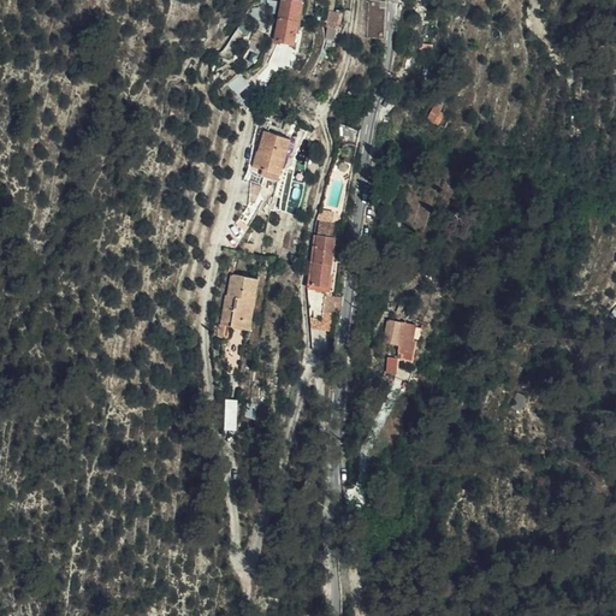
[(255,11),(266,12),(264,0),(262,0),(259,0),(256,3),(255,11)]
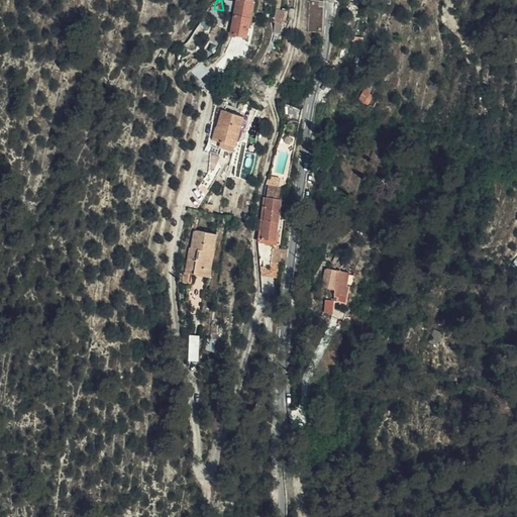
[(230,0),(224,32),(239,35),(245,0),(230,0)]
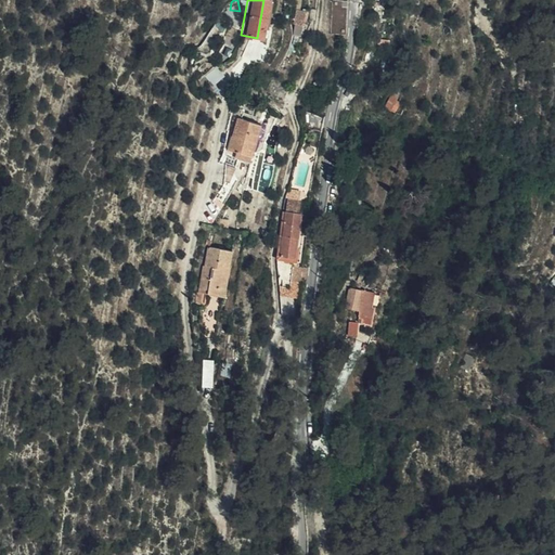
[(345,3),(344,0),(328,0),(327,35),(344,36),(346,3),(345,3)]
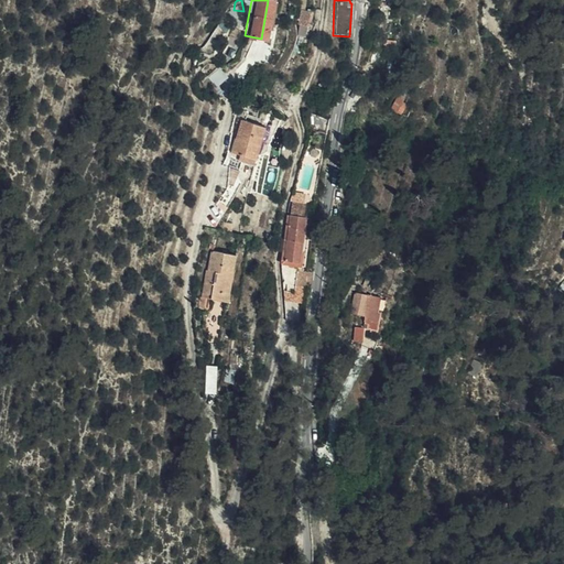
[(301,13),(299,29),(308,30),(311,15),(301,13)]
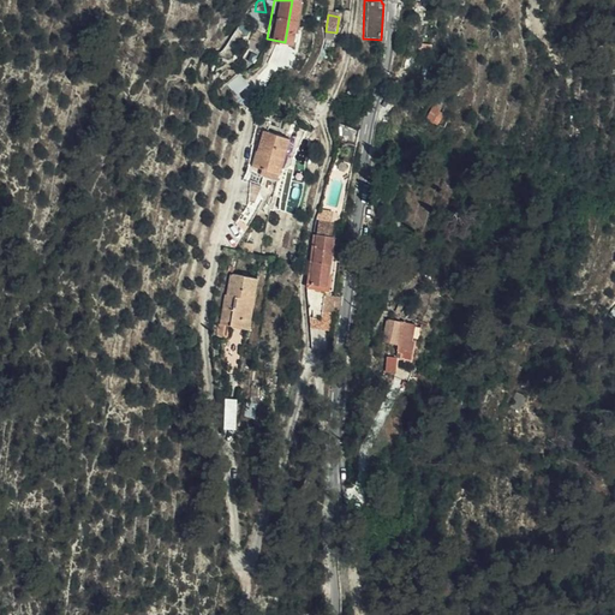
[(336,33),(326,31),(323,42),(334,45),(336,33)]
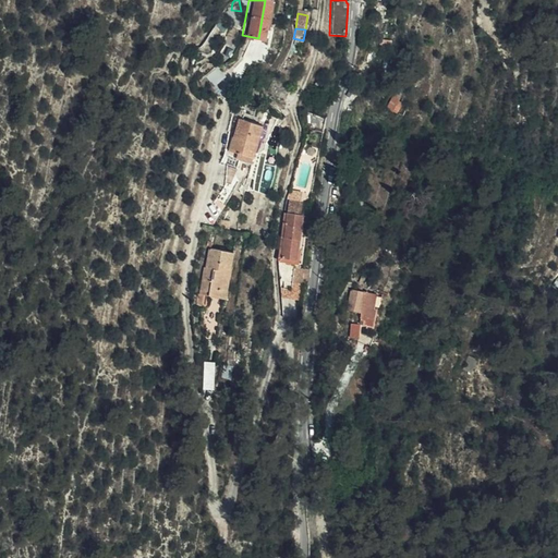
[(242,37),(239,45),(246,47),(250,38),(242,37)]
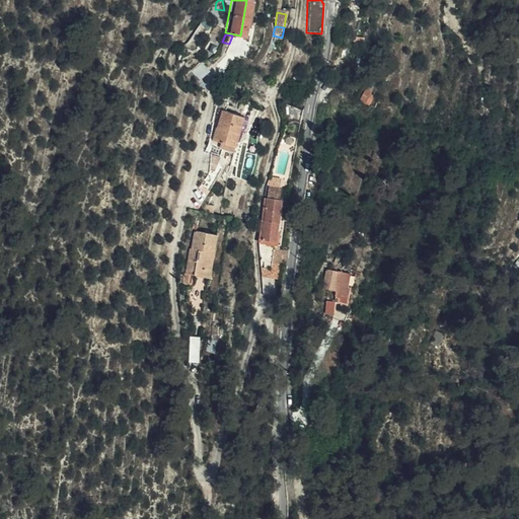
[(229,44),(222,42),(218,52),(225,55),(229,44)]
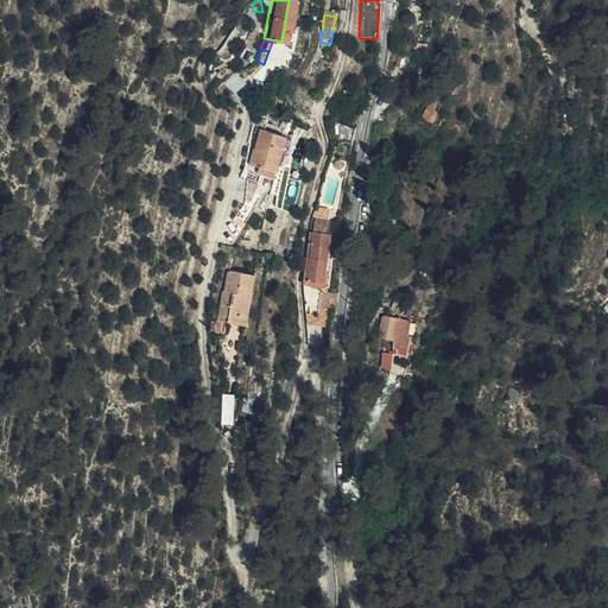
[(444,87),(432,82),(430,90),(439,95),(444,87)]
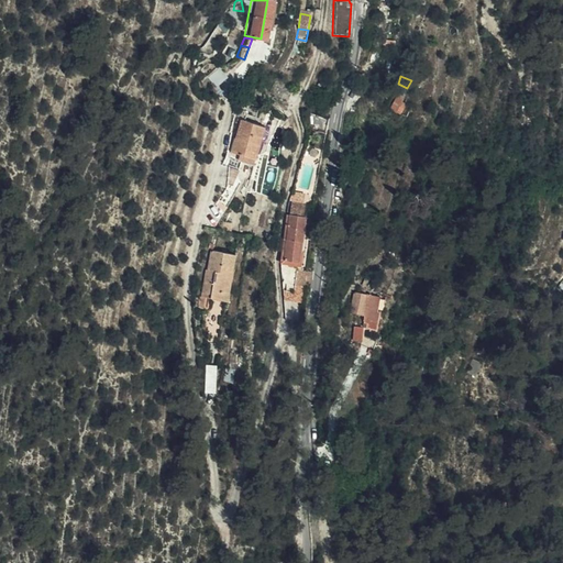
[(398,84),(390,99),(407,107),(415,91),(407,88),(398,84)]
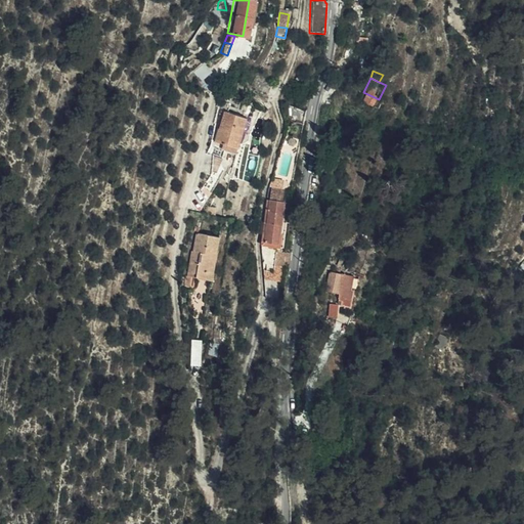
[(153,89),(140,88),(139,101),(151,102),(153,89)]
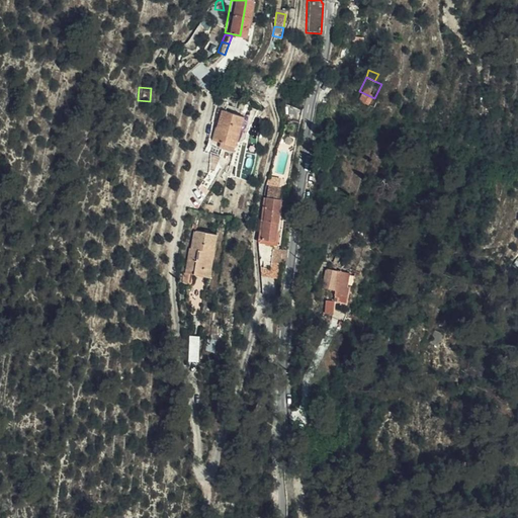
[(237,115),(216,110),(211,128),(214,128),(211,143),(214,143),(218,144),(230,147),(237,115)]
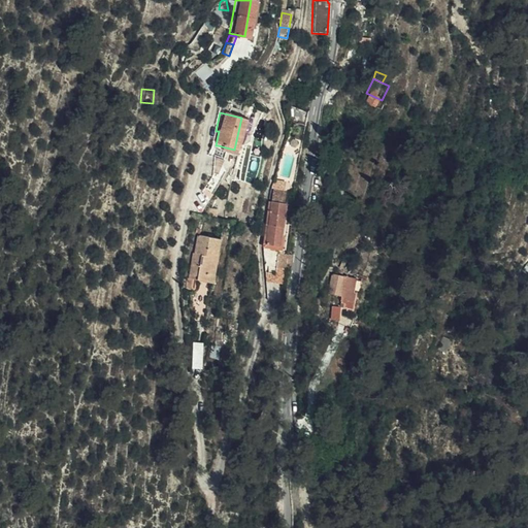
[(516,152),(520,141),(514,138),(509,149),(516,152)]
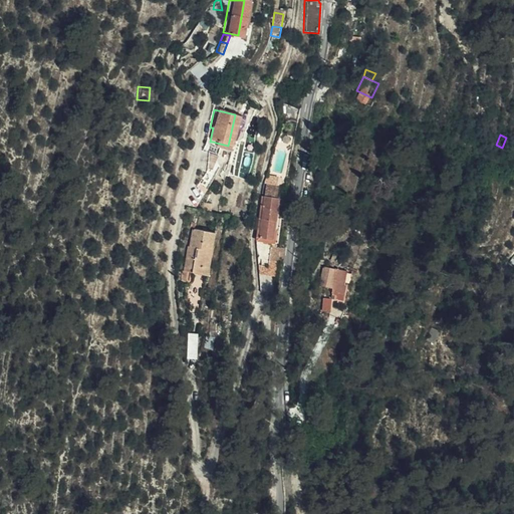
[(213,142),(212,148),(211,153),(208,159),(211,161),(215,154),(215,148),(216,143),(213,142)]
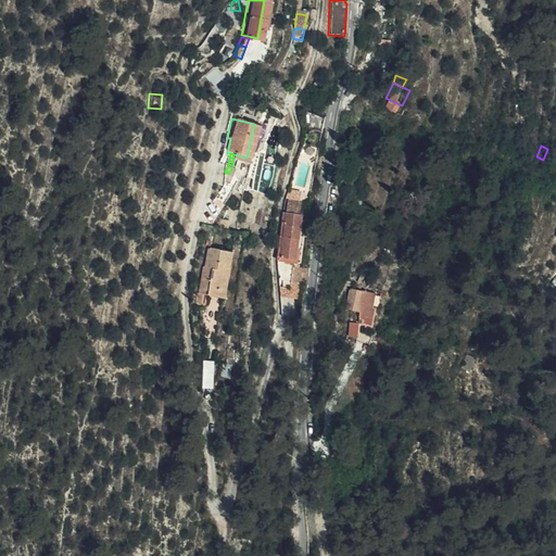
[(245,163),(247,158),(234,154),(232,160),(245,163)]
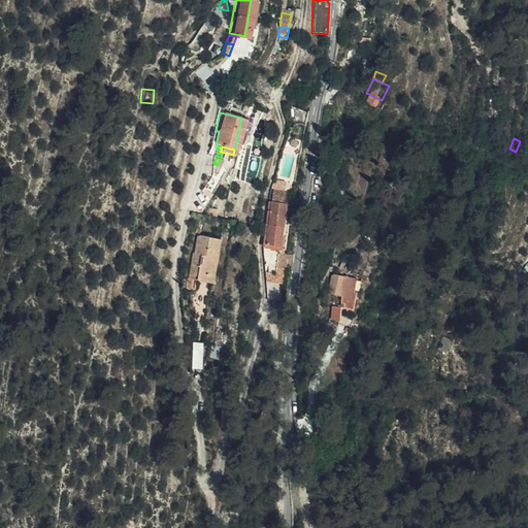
[(202,147),(197,147),(192,164),(198,166),(202,147)]
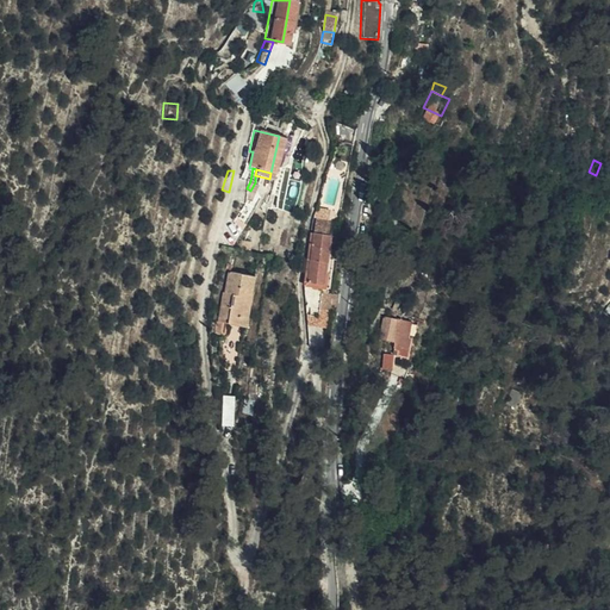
[(313,237),(312,237),(307,285),(323,286),(328,238),(325,238),(328,224),(315,223),(313,237)]
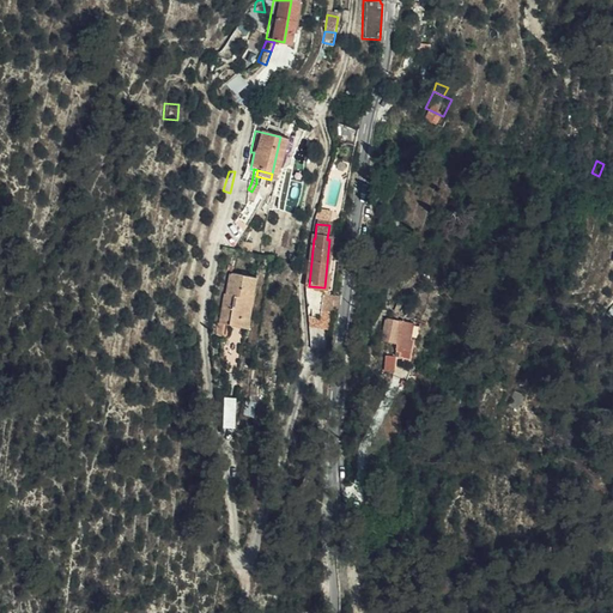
[(222,295),(217,323),(244,328),(253,278),(228,273),(224,295),(222,295)]
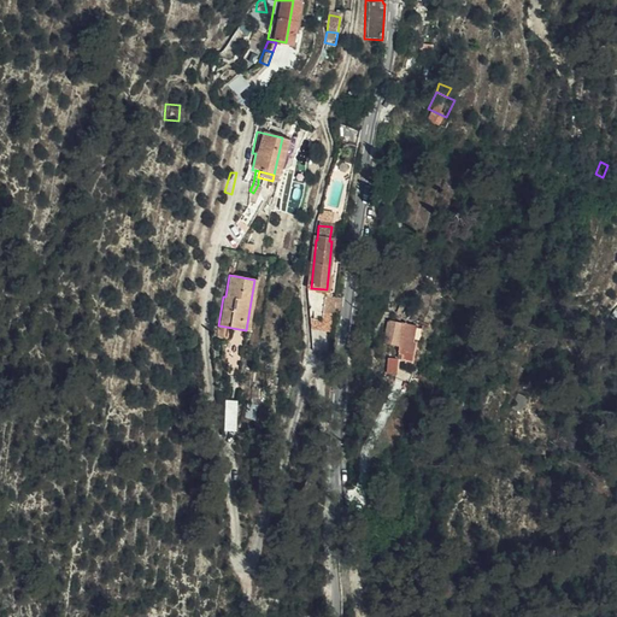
[(335,316),(336,300),(322,298),(319,315),(335,316)]
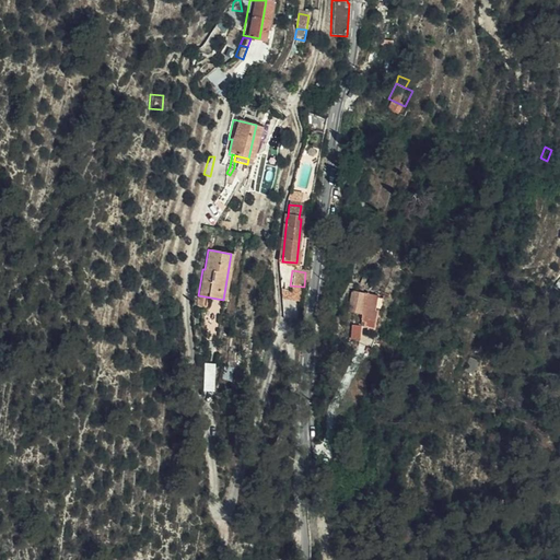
[(361,327),(363,327),(362,310),(361,300),(362,294),(351,292),(348,313),(362,315),(361,327)]
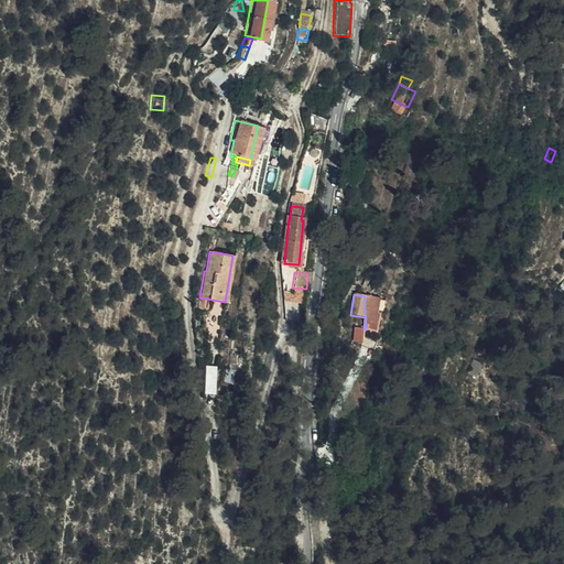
[(365,312),(366,329),(377,332),(380,314),(378,313),(380,299),(365,296),(364,302),(365,312)]
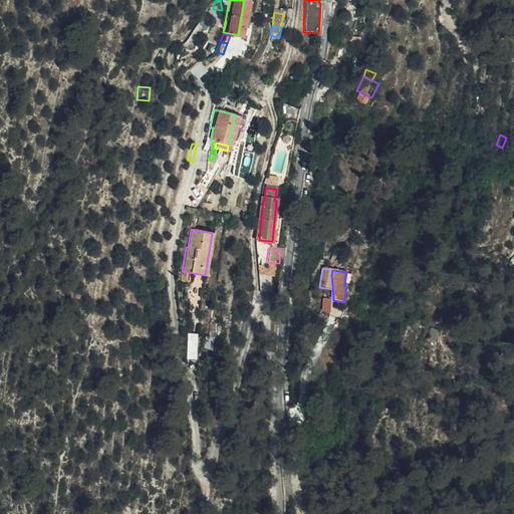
[(332,312),(329,300),(321,302),(324,314),(332,312)]
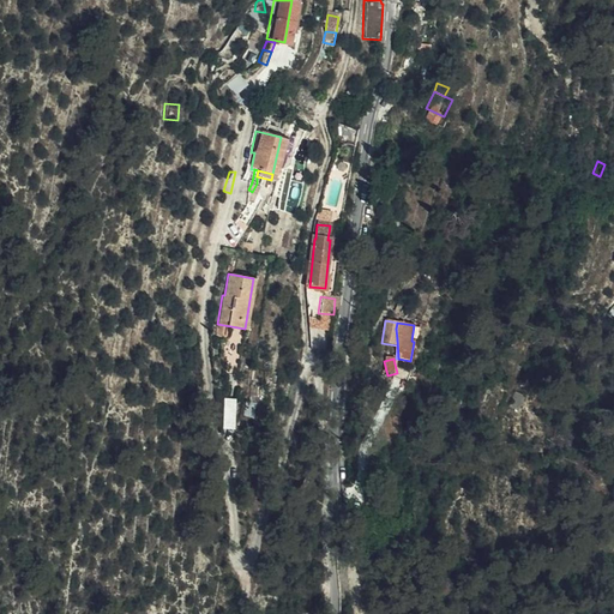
[(224,397),(226,428),(238,427),(236,397),(224,397)]
